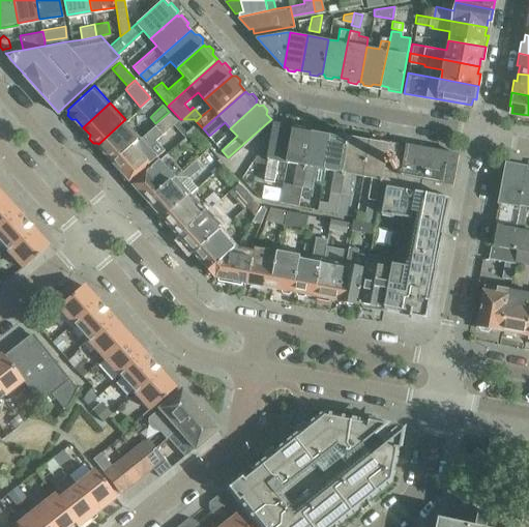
[(155,123),(141,137),(141,136),(114,162),(121,170),(120,173),(124,178),(128,177),(129,179),(156,154),(148,145),(173,123),(183,135),(186,133),(187,132),(185,129),(169,111),(169,112),(155,123)]
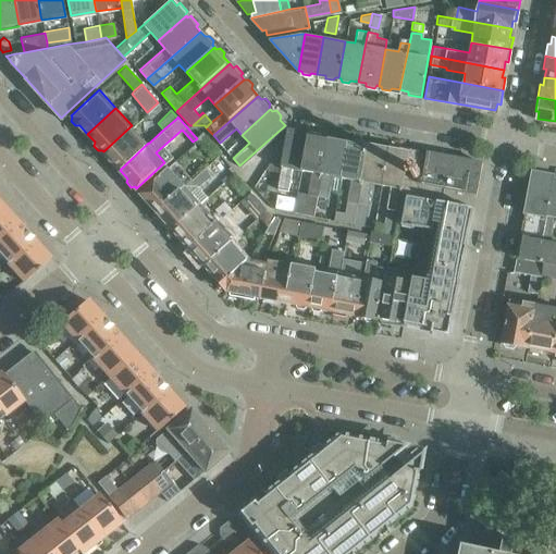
[(120,170),(148,143),(132,125),(103,151),(104,154),(103,157),(108,161),(112,161),(120,170)]
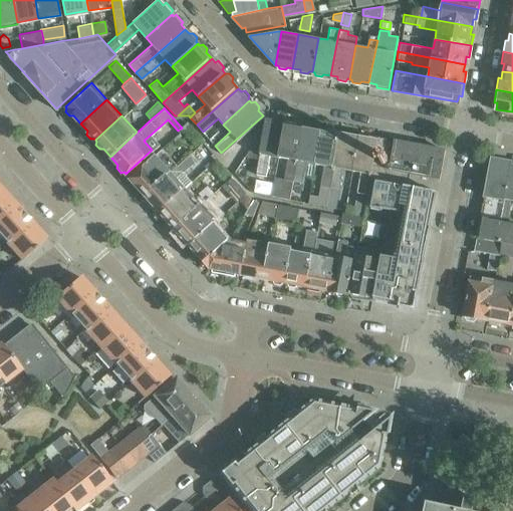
[(269,156),(278,157),(284,121),(282,121),(281,118),(274,117),(272,119),(265,118),(256,167),(250,166),(247,185),(252,191),(259,192),(262,175),(265,175),(269,156)]
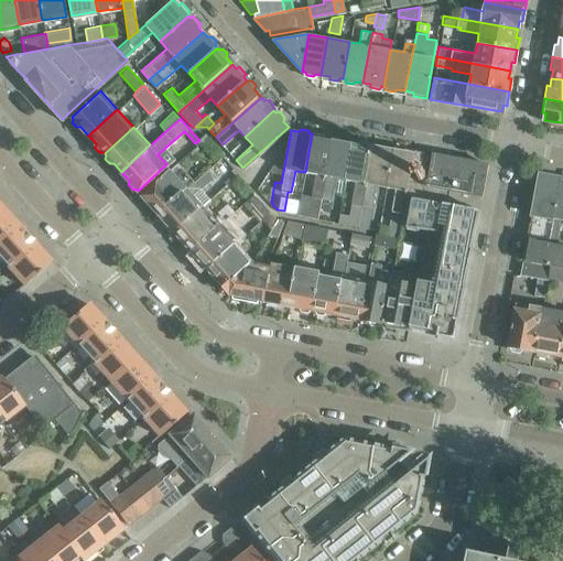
[(307,215),(317,216),(321,197),(332,138),(325,137),(323,132),(316,131),(314,135),(312,133),(305,172),(315,174),(307,215)]
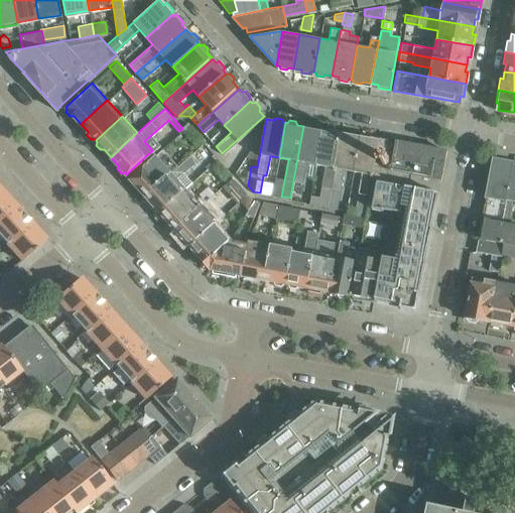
[(180,126),(182,128),(181,129),(194,143),(201,137),(186,121),(180,126)]
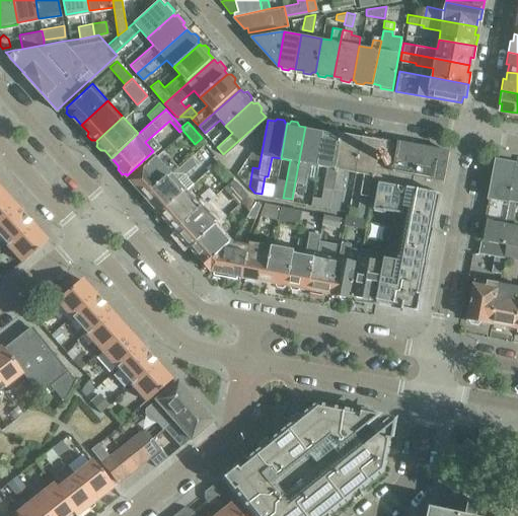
[(305,127),(295,181),(292,199),(305,202),(308,183),(304,183),(308,163),(317,165),(323,130),(321,130),(320,126),(314,125),(311,128),(305,127)]
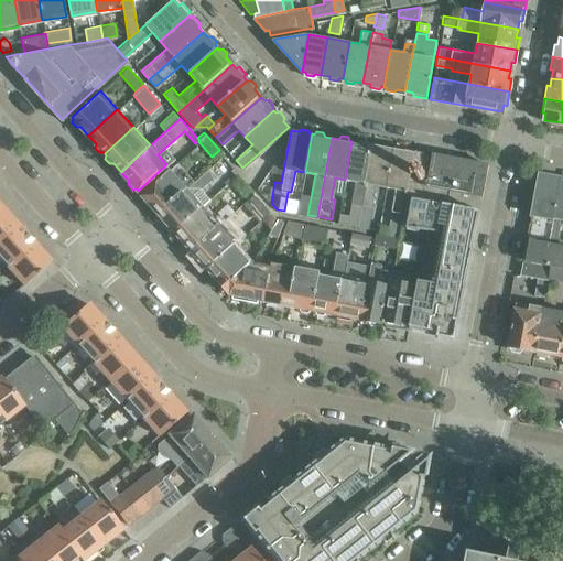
[(352,203),(361,205),(371,146),(365,143),(364,140),(357,139),(354,142),(352,141),(345,180),(356,182),(352,203)]
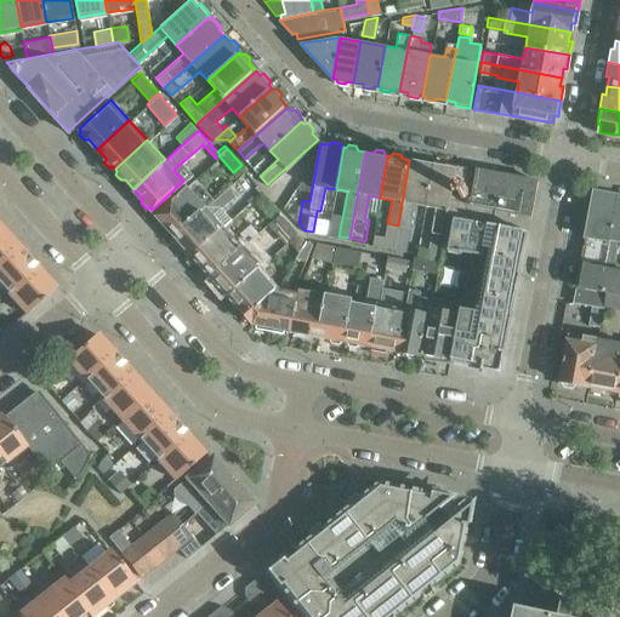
[(417,161),(409,160),(398,226),(393,247),(404,250),(409,227),(413,204),(424,205),(432,164),(430,164),(427,159),(420,158),(417,161)]
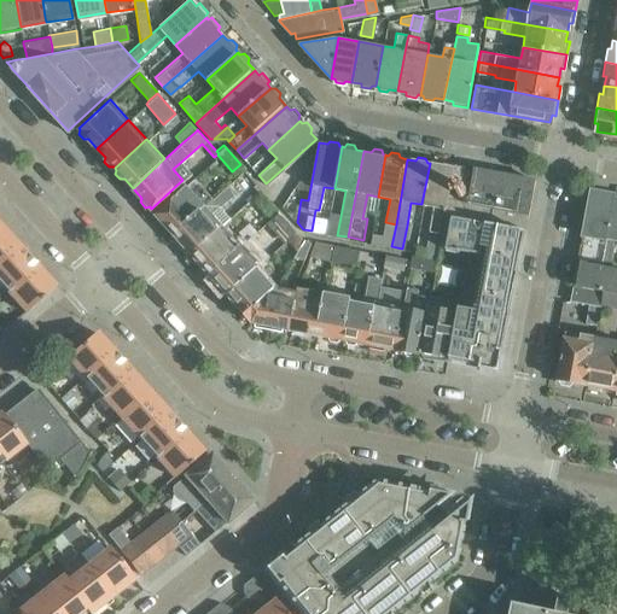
[(443,214),(446,198),(452,167),(450,167),(443,165),(442,162),(435,159),(432,163),(430,163),(421,204),(434,206),(424,256),(434,257),(435,258),(443,214)]
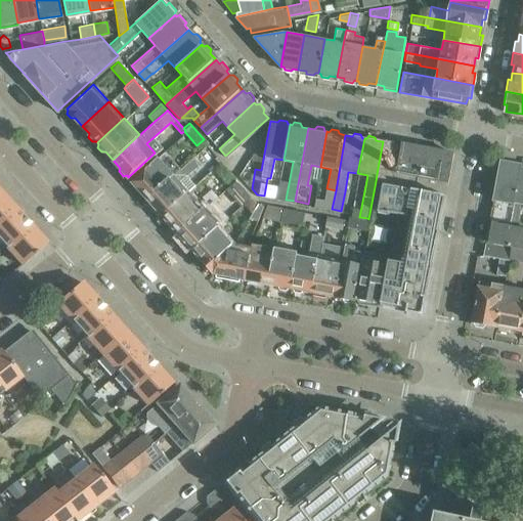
[(383,138),(382,141),(383,141),(378,168),(446,181),(452,152),(383,138)]
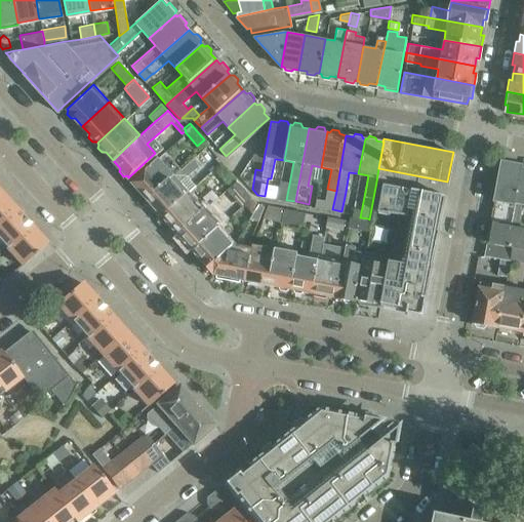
[(147,198),(179,167),(164,151),(131,181),(138,189),(137,193),(142,197),(146,197),(147,198)]
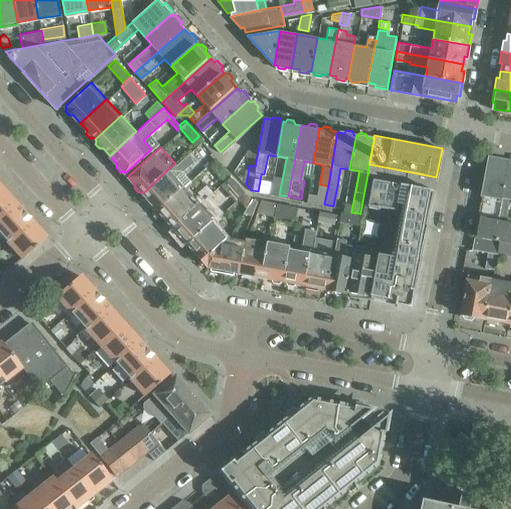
[(158,210),(184,186),(175,176),(193,160),(186,153),(175,163),(143,193),(150,200),(149,204),(153,208),(156,208),(158,210)]
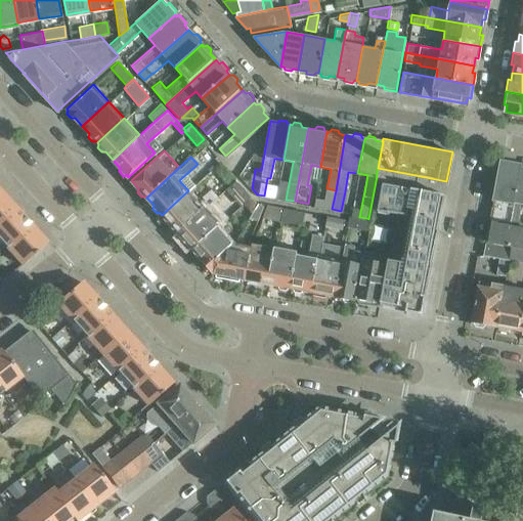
[(493,200),(510,203),(513,203),(513,202),(519,167),(520,164),(500,160),(493,200)]
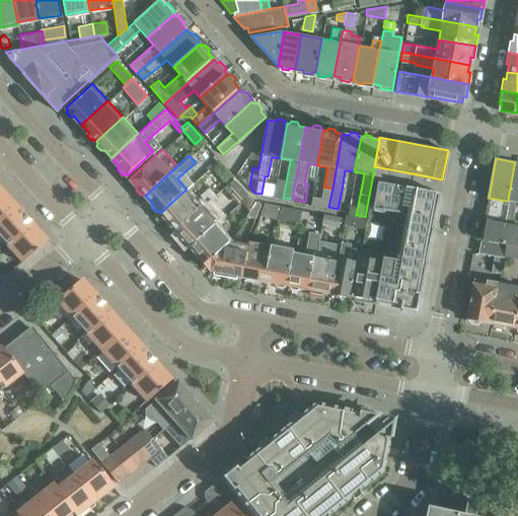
[(214,169),(227,183),(233,178),(217,160),(192,182),(196,187),(214,169)]
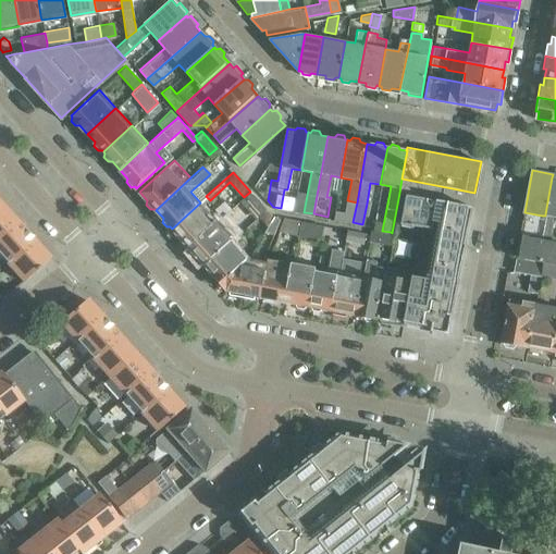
[(555,177),(552,177),(545,214),(555,216),(555,177)]
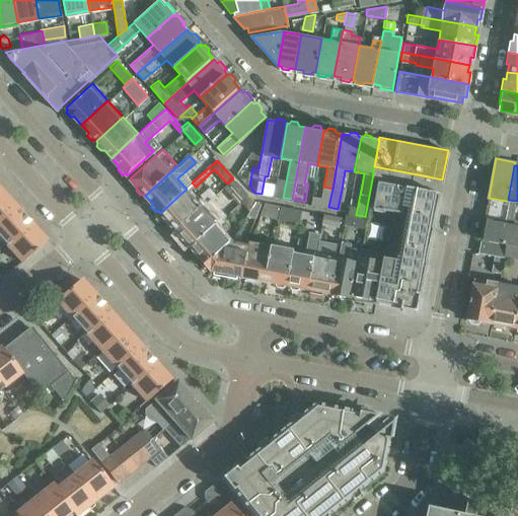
[(440,193),(442,179),(374,166),(372,179),(373,180),(408,187),(440,193)]
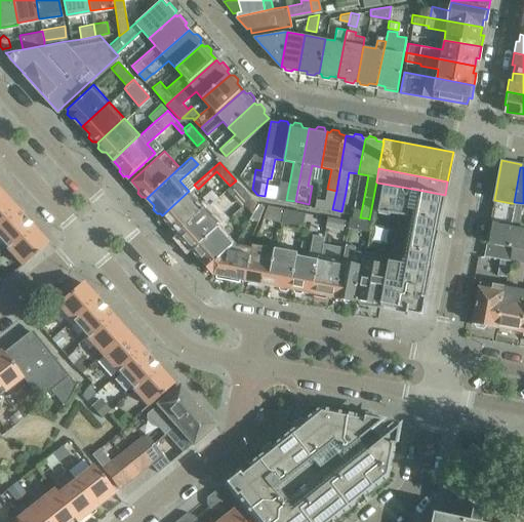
[(230,186),(238,195),(244,190),(236,181),(230,186)]
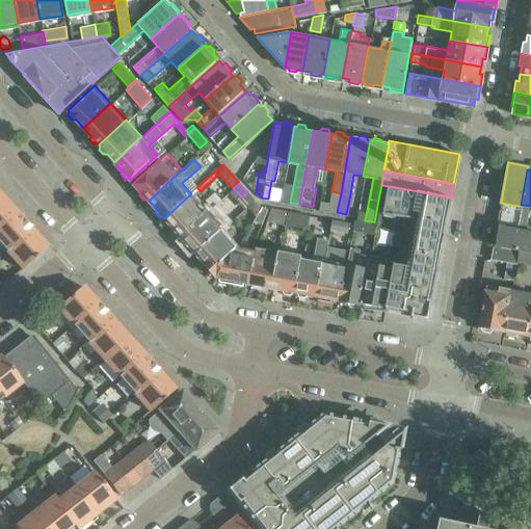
[(418,191),(382,185),(377,211),(382,212),(382,213),(394,215),(394,214),(413,217),(418,192),(418,191)]
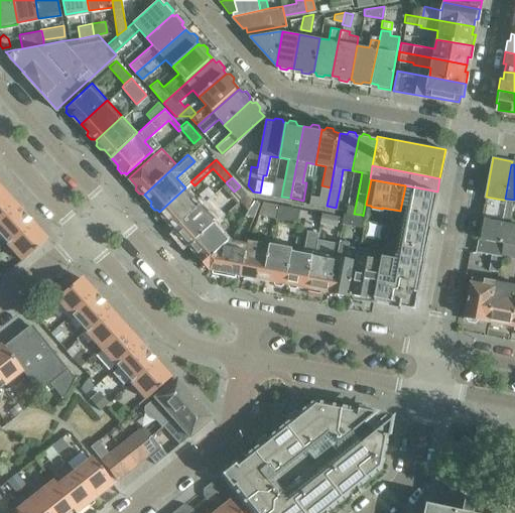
[(437,191),(405,185),(405,186),(413,188),(395,283),(378,280),(381,263),(392,265),(393,258),(382,256),(381,262),(379,262),(373,297),(374,298),(374,299),(399,304),(399,307),(415,310),(419,291),(418,291),(425,258),(424,258),(431,225),(430,225),(437,191)]
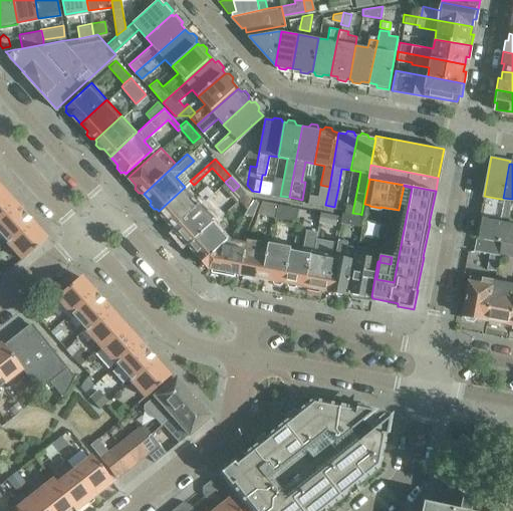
[(0,215),(14,203),(0,187),(0,215)]
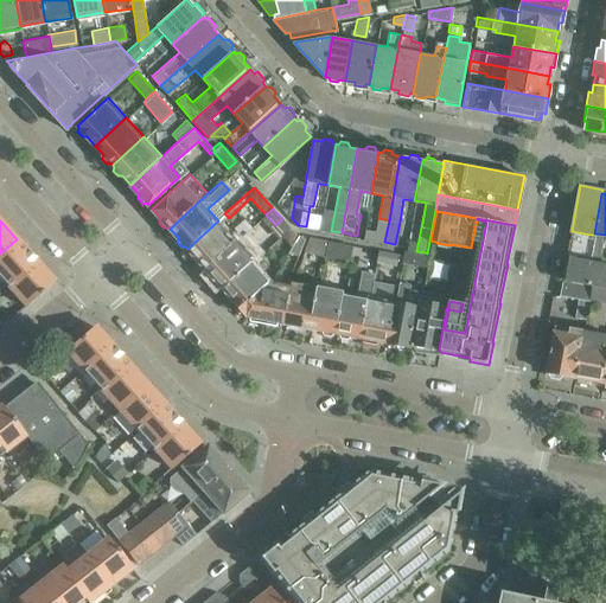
[(205,268),(237,241),(218,220),(187,249),(189,250),(189,255),(192,260),(197,260),(205,268)]
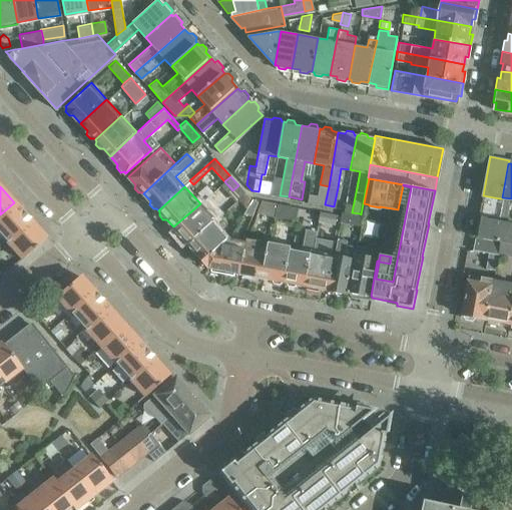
[(496,215),(499,198),(483,195),(480,212),(496,215)]
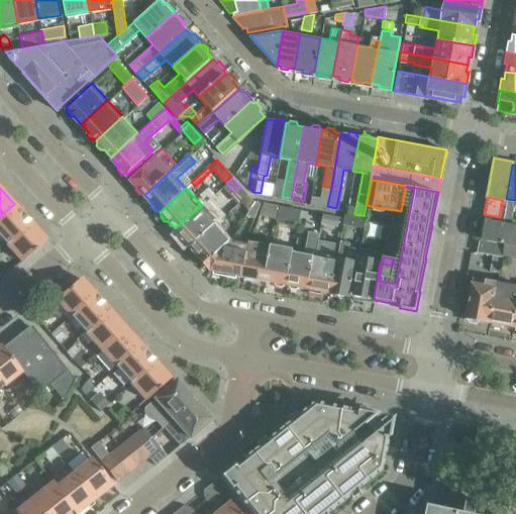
[(253,200),(245,213),(252,216),(259,202),(253,200)]
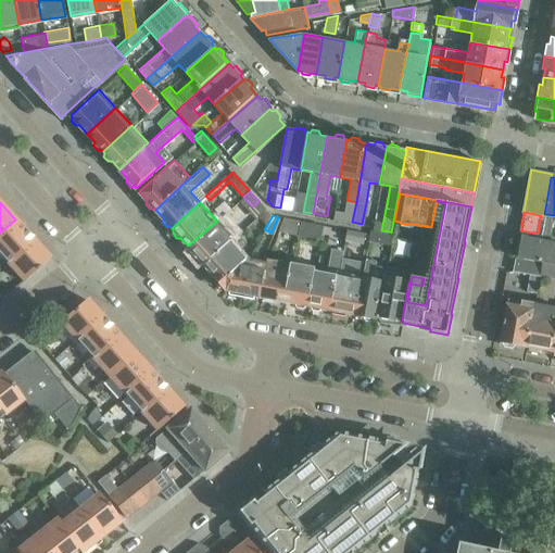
[(282,216),(277,229),(294,233),(298,218),(282,216)]
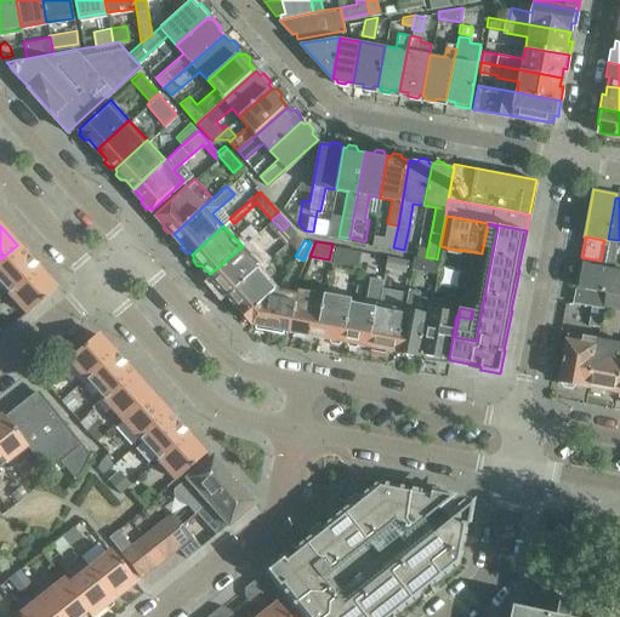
[(359,250),(333,244),(329,260),(357,266),(357,263),(359,250)]
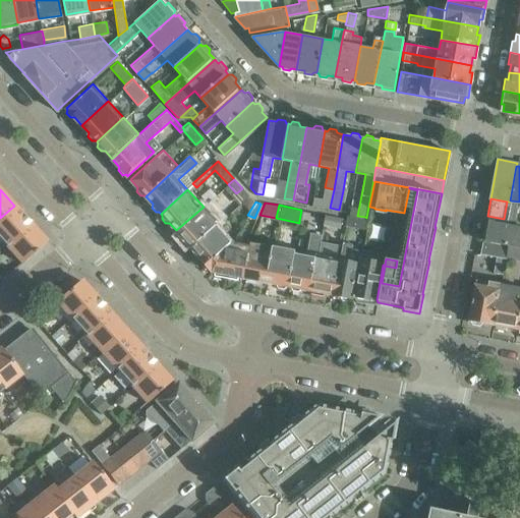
[(0,239),(5,244),(30,223),(14,206),(0,218),(0,239)]
